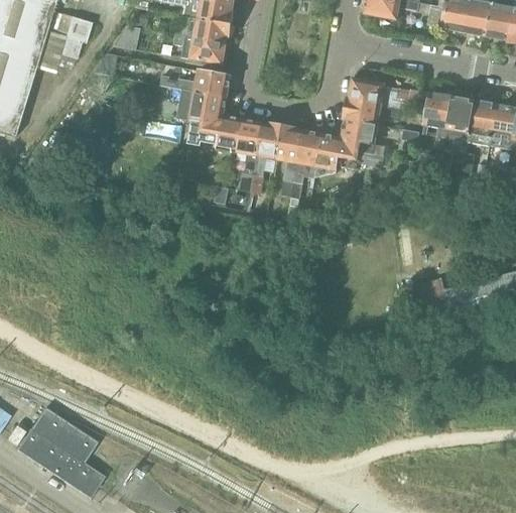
[(0,0),(0,131),(15,136),(55,0),(0,0)]
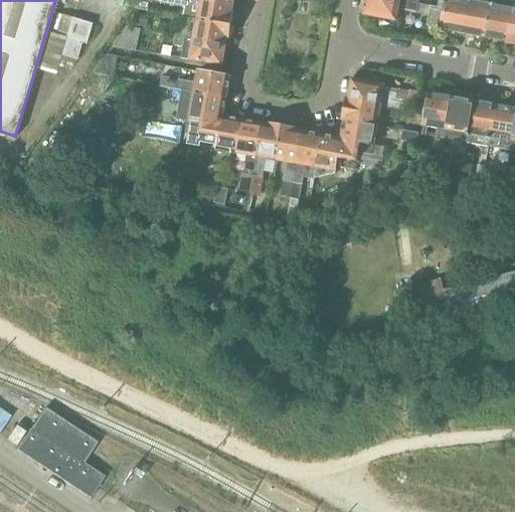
[(160,0),(186,5),(184,15),(231,24),(233,11),(232,11),(233,4),(212,0),(160,0)]
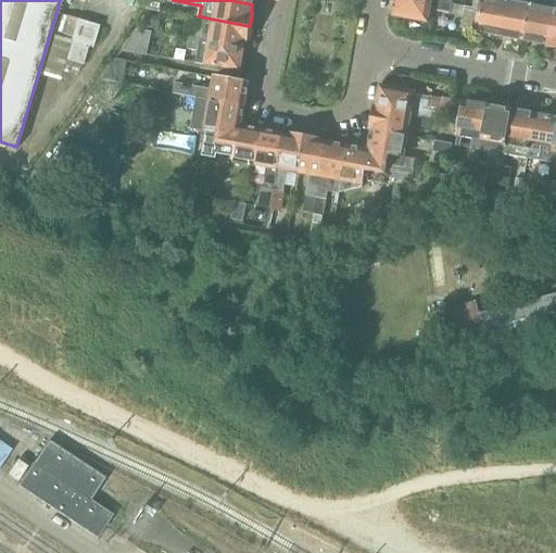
[(395,0),(393,14),(402,15),(428,21),(430,8),(451,12),(453,1),(446,0),(395,0)]
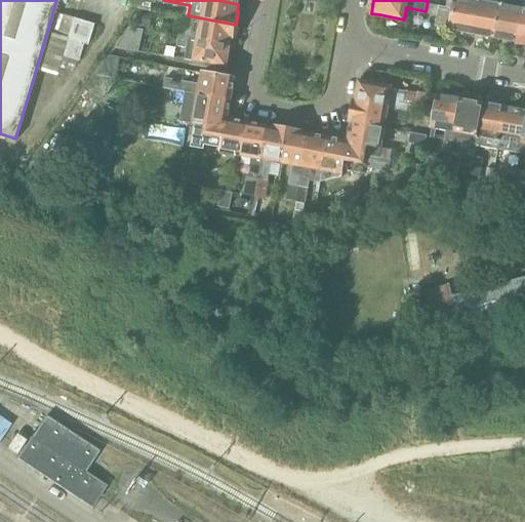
[(450,27),(450,28),(474,32),(479,0),(455,0),(454,6),(450,27)]
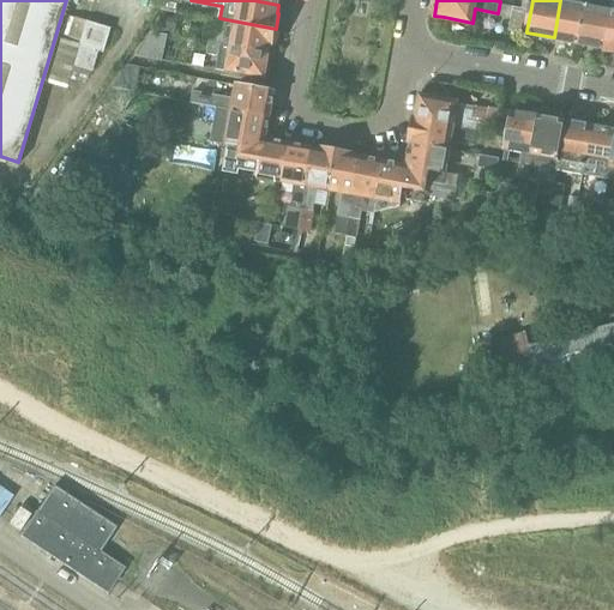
[(560,0),(554,37),(579,42),(587,0),(582,0),(582,1),(573,0),(572,0),(560,0)]
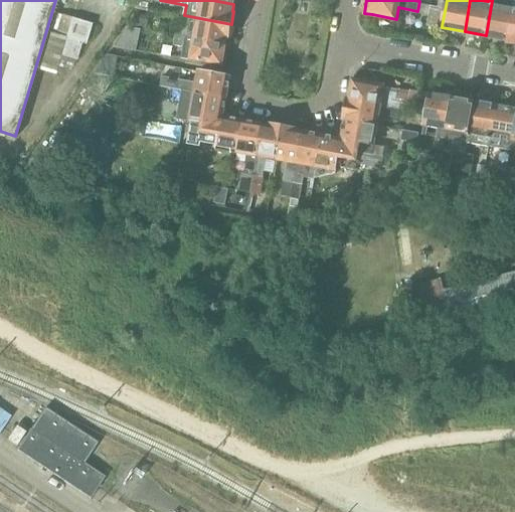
[(492,0),(486,35),(507,39),(508,39),(514,0),(492,0)]
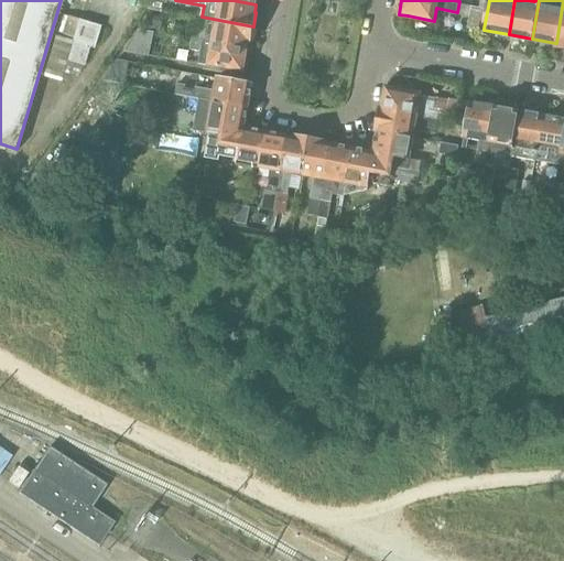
[(488,7),(479,6),(472,4),(467,25),(484,29),(488,7)]
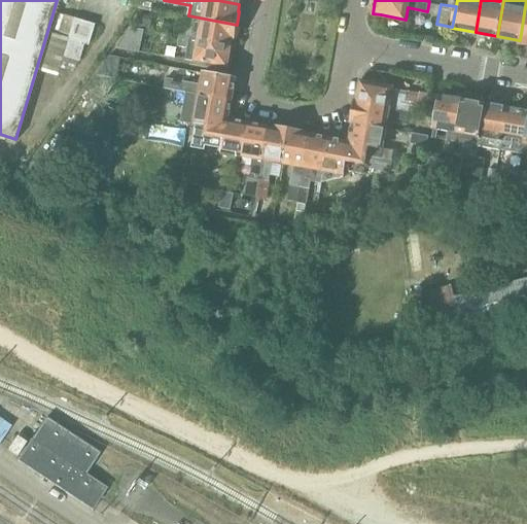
[(140,12),(138,27),(144,28),(149,29),(152,14),(140,12)]
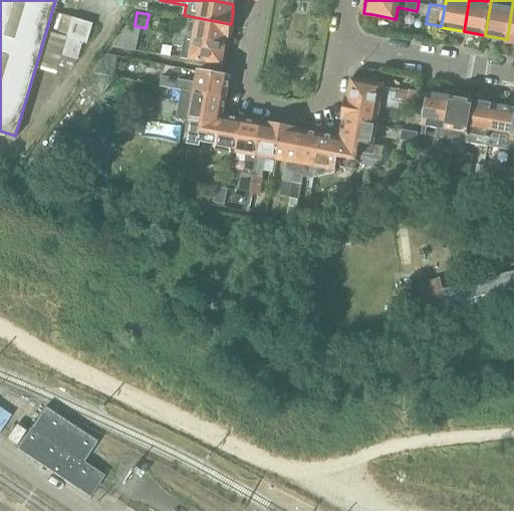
[(71,15),(60,52),(76,57),(81,40),(85,41),(91,22),(71,15)]
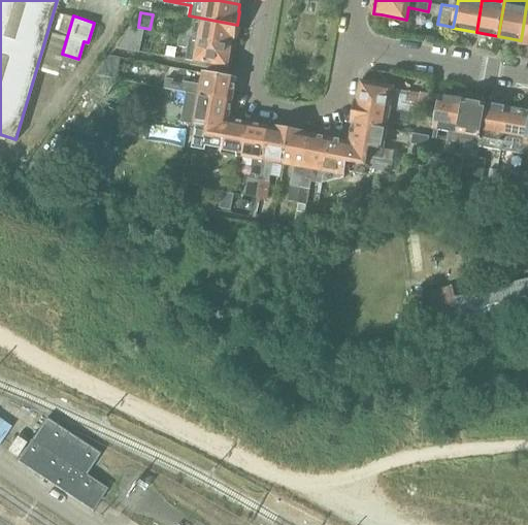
[(182,25),(179,35),(232,44),(233,37),(234,37),(237,25),(189,15),(187,26),(182,25)]
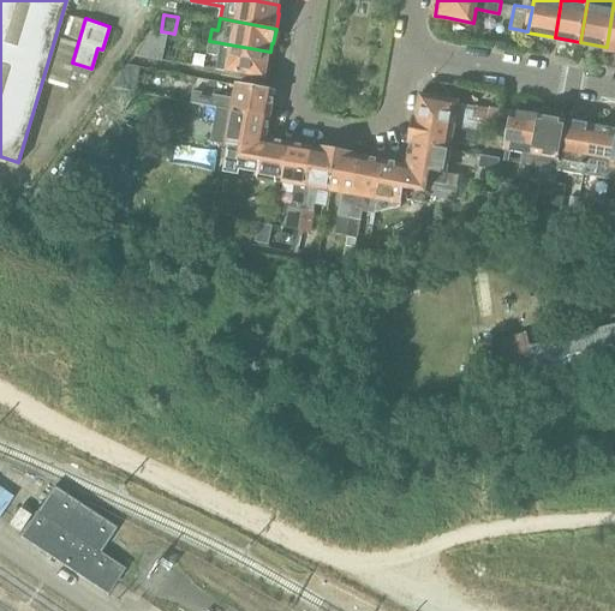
[(163,59),(168,33),(161,31),(153,30),(139,54),(163,59)]
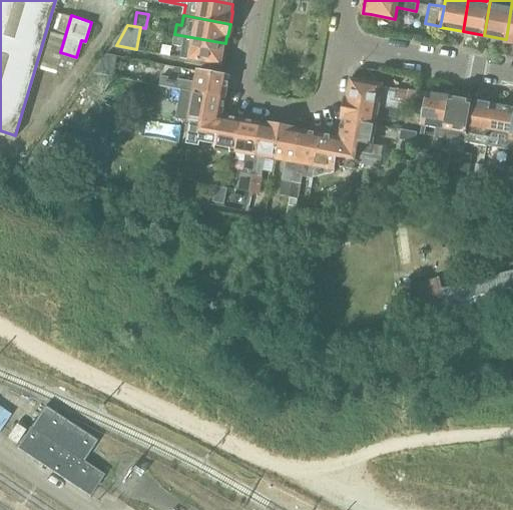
[(174,34),(173,43),(182,45),(180,56),(221,63),(225,43),(174,34)]
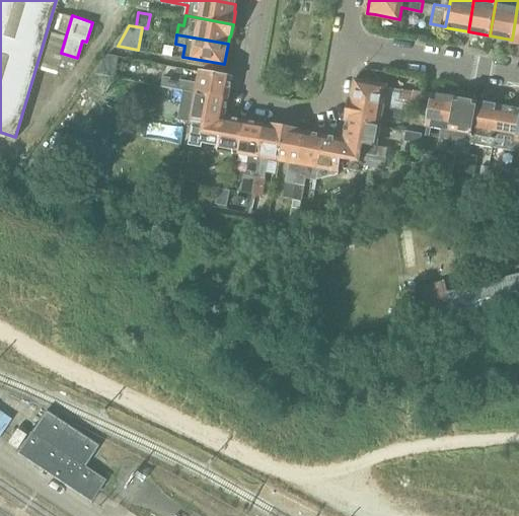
[(117,62),(119,55),(107,53),(102,59),(117,62)]
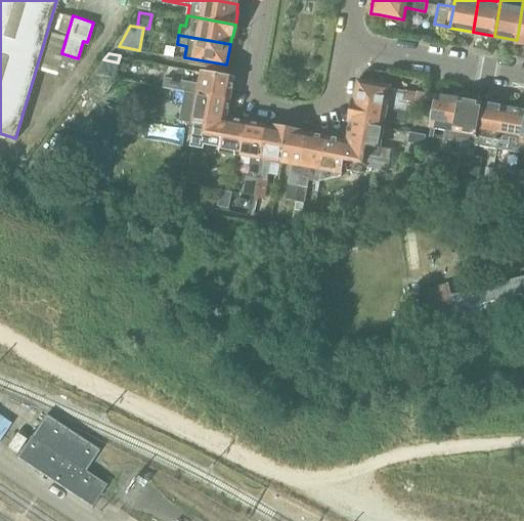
[(166,76),(164,85),(184,89),(231,97),(234,77),(203,71),(201,83),(166,76)]
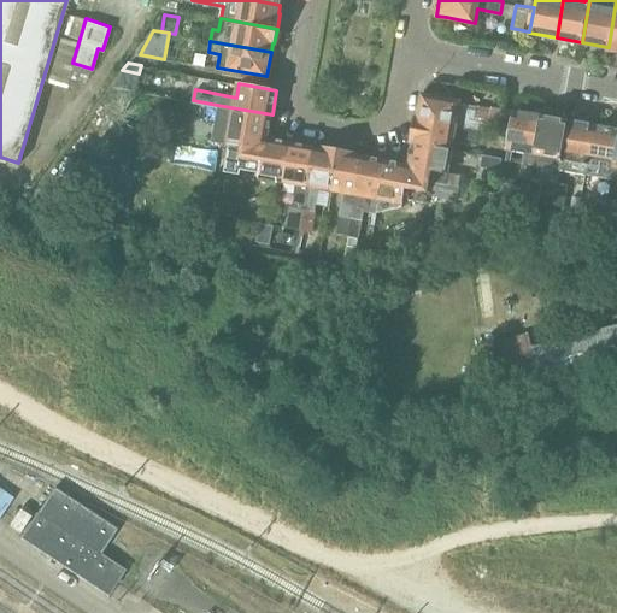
[(418,116),(418,117),(482,129),(488,130),(491,118),(485,117),(475,116),(476,108),(460,106),(460,104),(462,100),(423,93),(422,93),(418,116)]
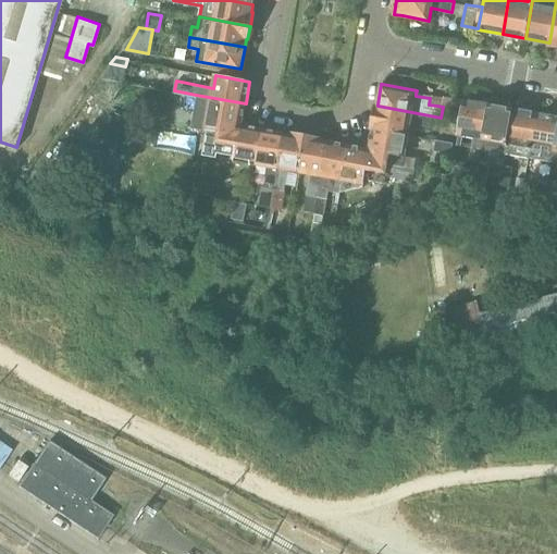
[(196,95),(190,125),(193,125),(205,127),(206,127),(207,128),(220,131),(240,135),(242,124),(246,103),(196,95)]
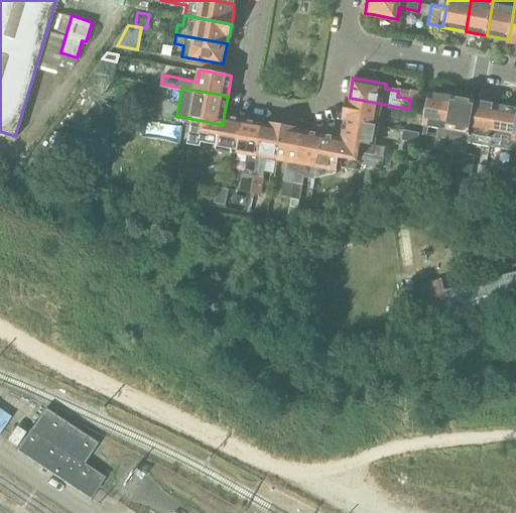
[(426,112),(430,92),(412,88),(410,99),(408,109),(426,112)]
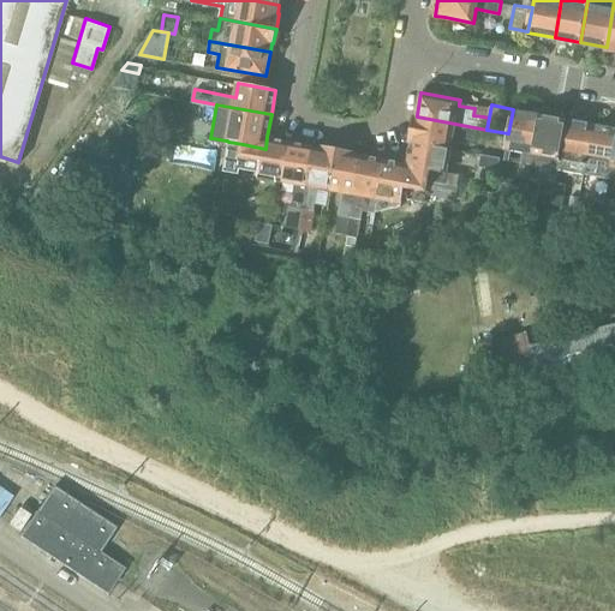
[(508,133),(505,159),(508,159),(509,149),(521,151),(523,151),(520,161),(532,163),(541,114),(513,109),(509,133),(508,133)]
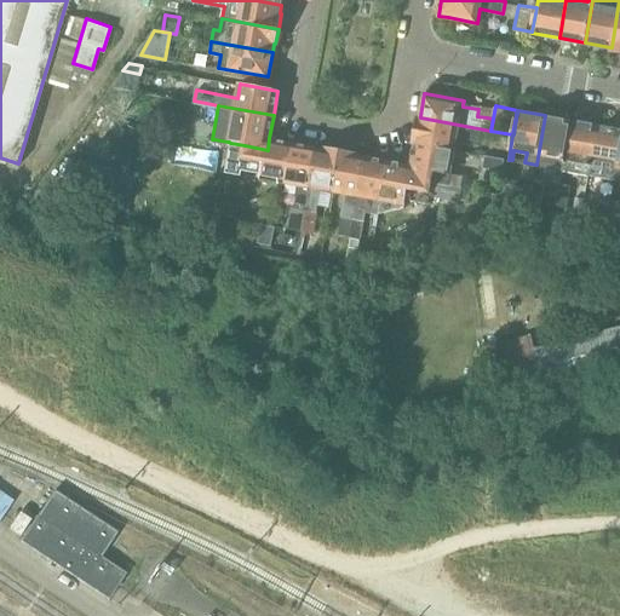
[(545,115),(537,165),(562,168),(572,120),(545,115)]
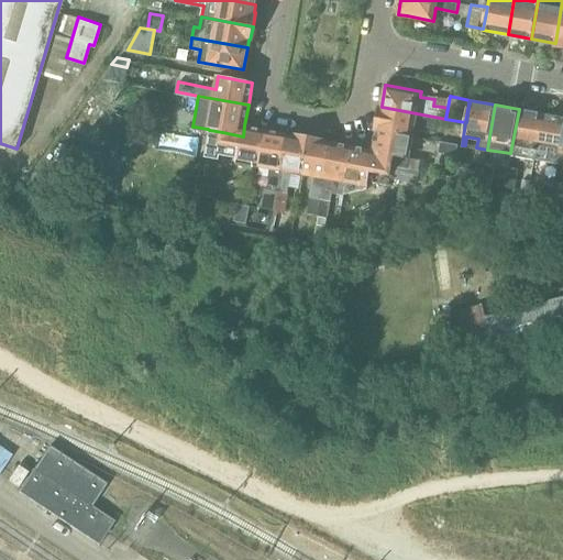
[(381,106),(376,130),(377,130),(377,129),(415,135),(417,124),(438,129),(440,118),(382,107),(382,106),(381,106)]
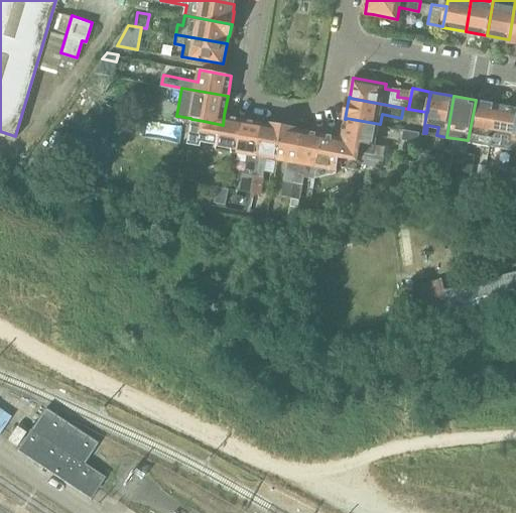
[(476,100),(468,140),(490,144),(497,104),(476,100)]
